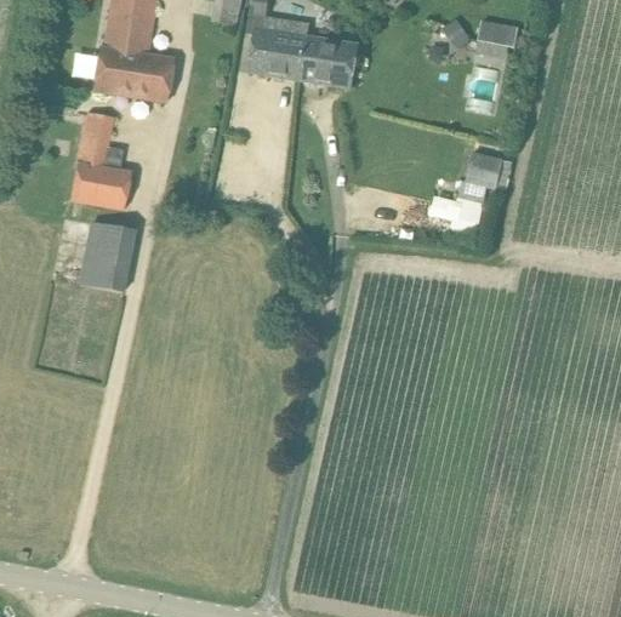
[(112,0),(104,47),(101,47),(93,90),(166,102),(174,58),(169,58),(169,56),(167,56),(166,57),(148,55),(157,0),(112,0)]
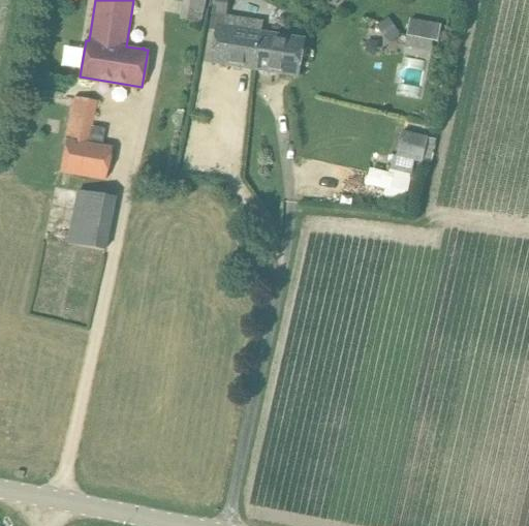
[(183,0),(180,18),(203,22),(206,0),(183,0)]
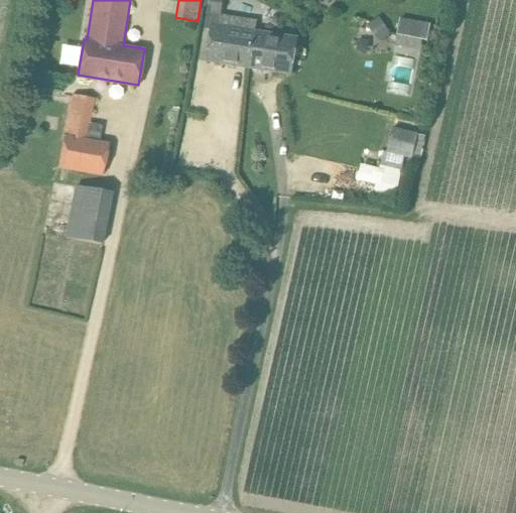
[(210,0),(209,11),(221,13),(223,0),(210,0)]
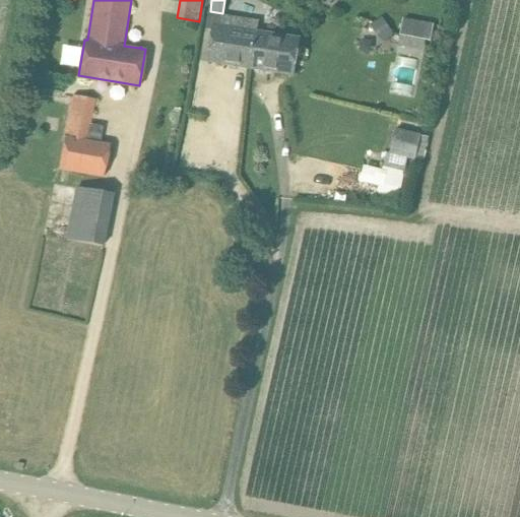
[(393,31),(383,15),(371,23),(381,39),(393,31)]
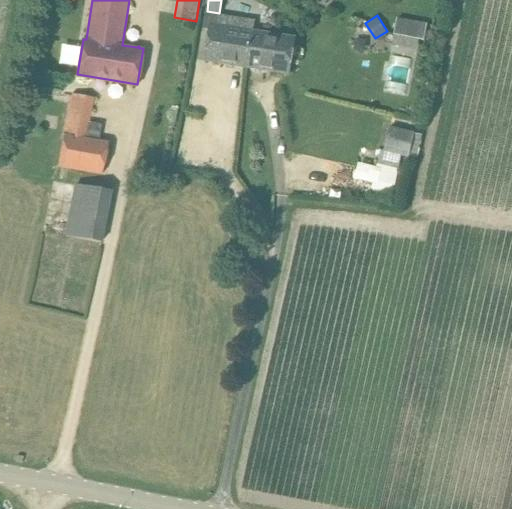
[(394,32),(424,39),(428,23),(398,17),(394,32)]
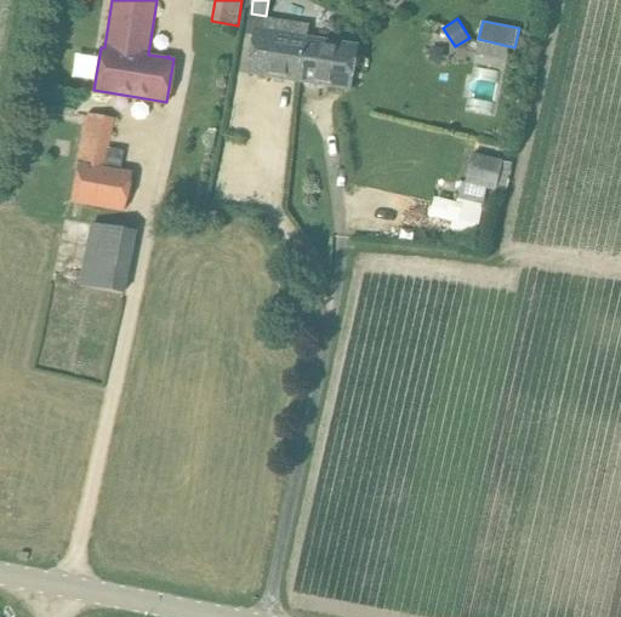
[(301,79),(308,36),(256,28),(250,70),(301,79)]
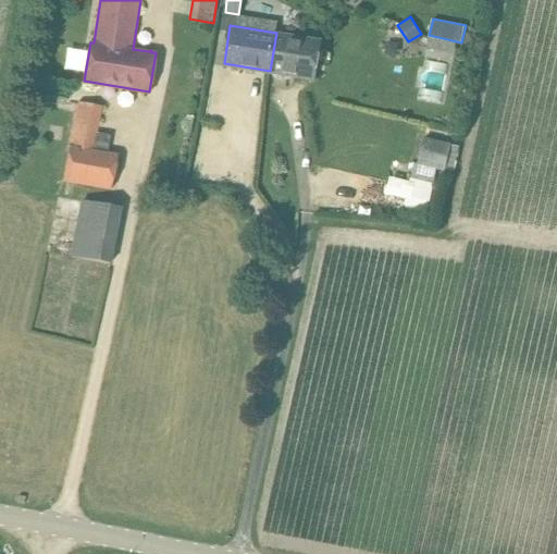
[(276,33),(270,71),(316,77),(321,39),(276,33)]
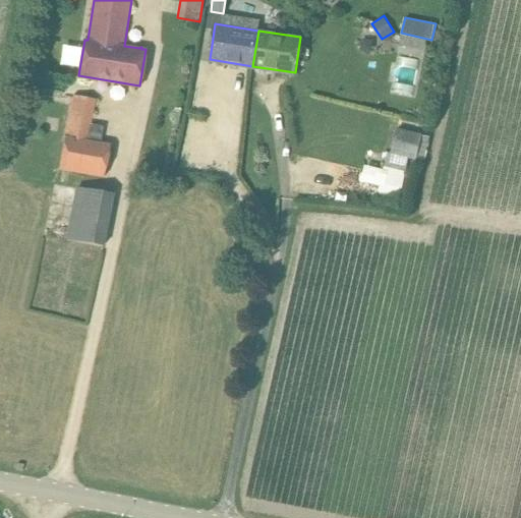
[(84,137),(92,101),(72,97),(58,166),(104,175),(110,144),(100,141),(84,137)]
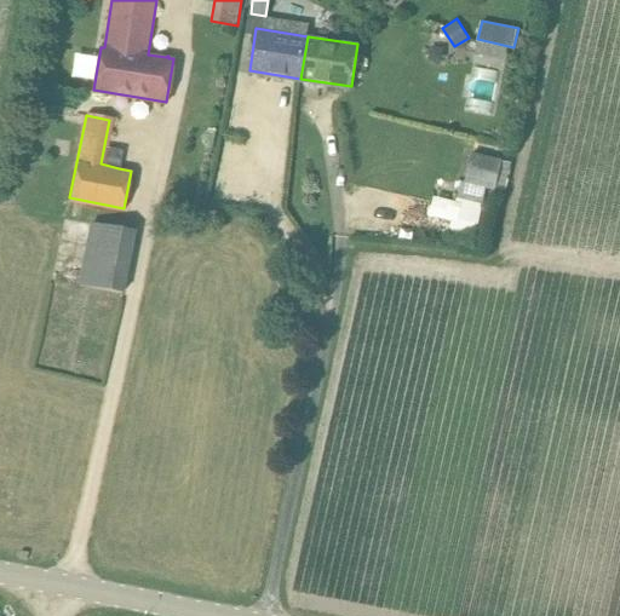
[(503,159),(471,151),(465,180),(487,186),(497,188),(503,159)]
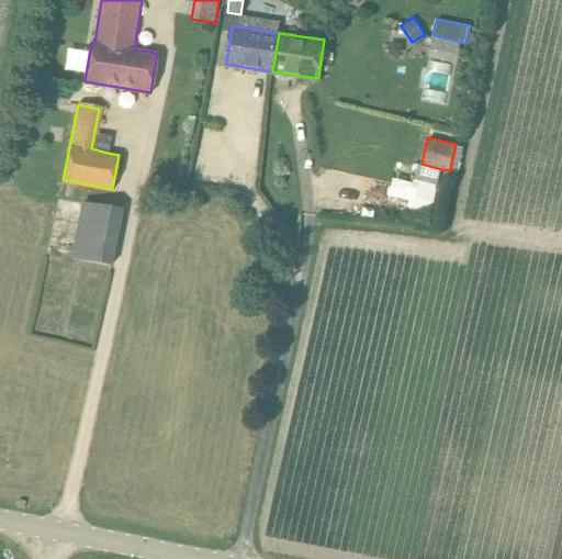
[(414,181),(437,186),(441,169),(422,165),(418,164),(414,181)]
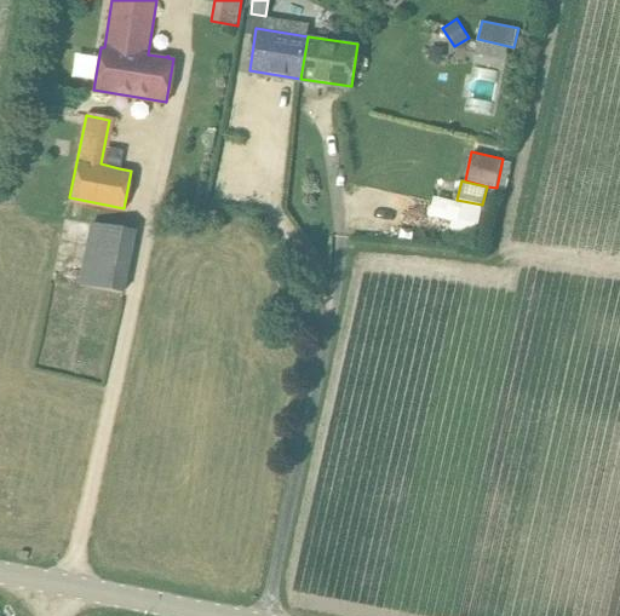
[(135,230),(91,222),(80,283),(122,291),(122,292),(135,230)]
